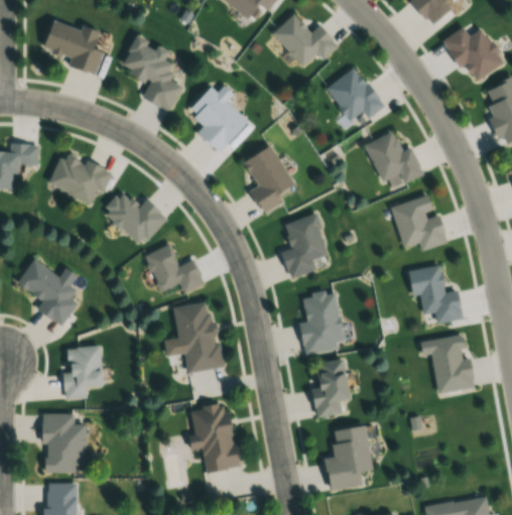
[(222,0),(249,19),(258,6),(268,12),(276,0),(222,0)]
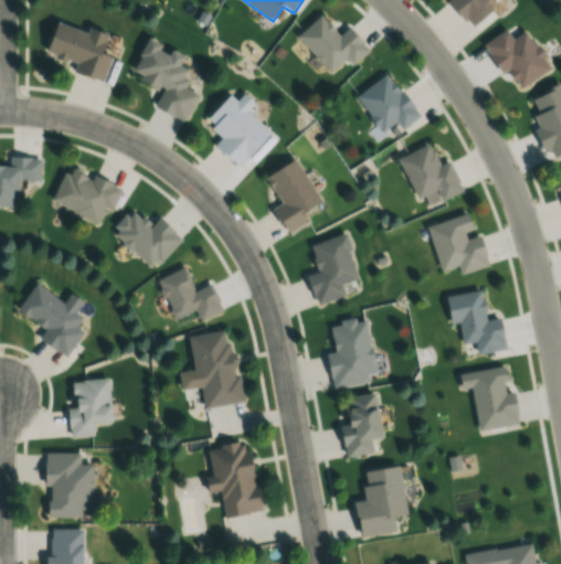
[(450,0),(450,1),(472,29),(496,9),(489,1),(490,0),(450,0)]
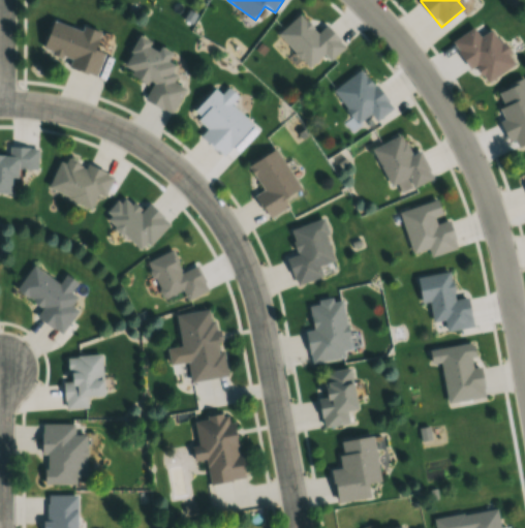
[(279,34),(310,68),(326,54),(331,60),(346,47),(328,26),(318,33),(302,14),(279,34)]
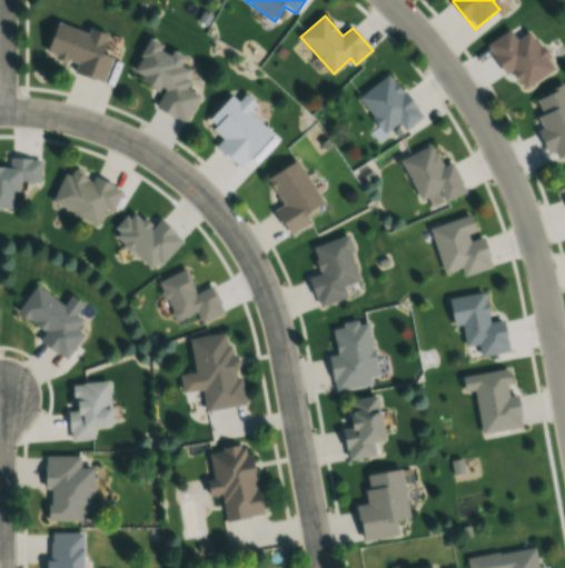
[(118,43),(90,32),(89,35),(57,22),(46,52),(79,65),(76,72),(103,82),(118,43)]
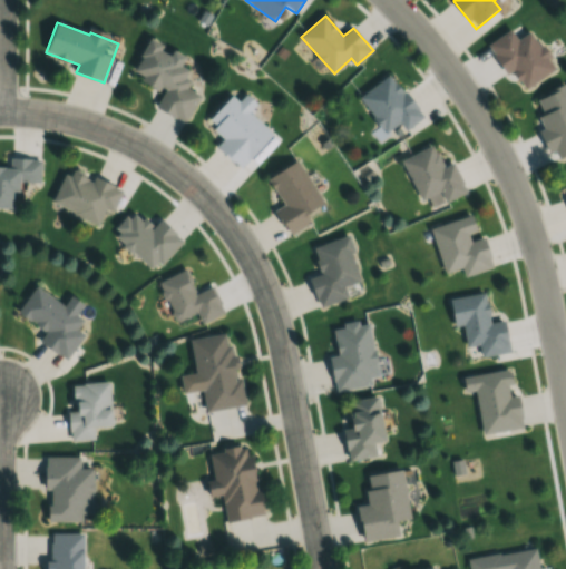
[(526,89),(557,68),(533,31),(519,40),(513,30),(489,46),(508,75),(514,70),(526,89)]
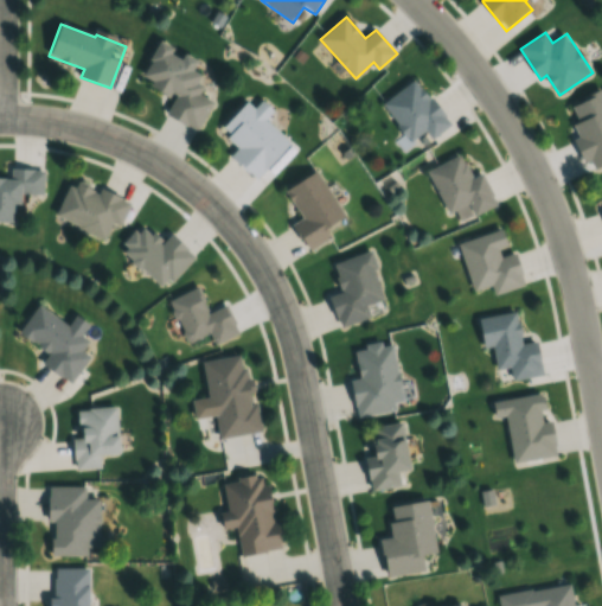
[(142,82),(177,99),(168,116),(199,132),(218,93),(198,84),(204,72),(171,57),(175,49),(161,42),(142,82)]
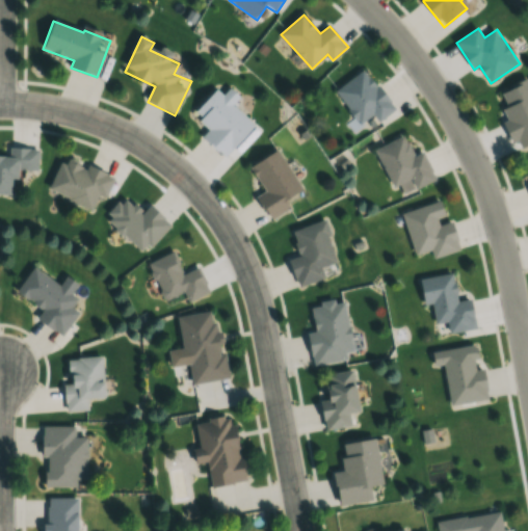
[(337,91),(362,125),(374,115),(379,123),(397,109),(366,69),(337,91)]
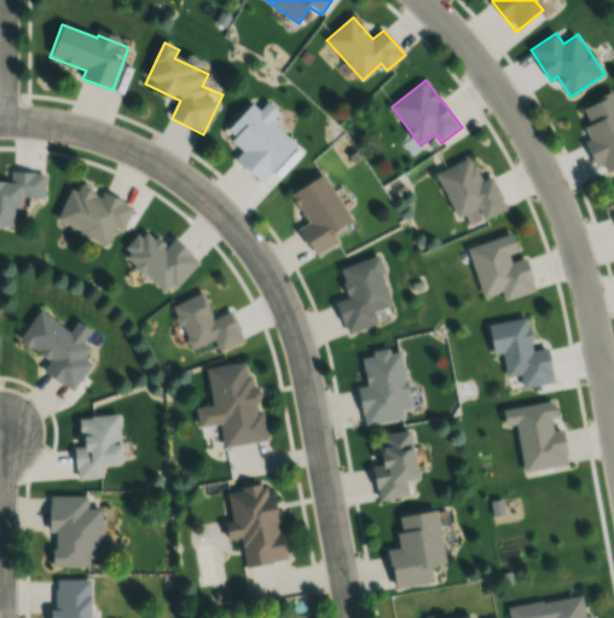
[(613,93),(584,107),(592,126),(585,130),(591,140),(588,143),(602,174),(613,168),(613,93)]
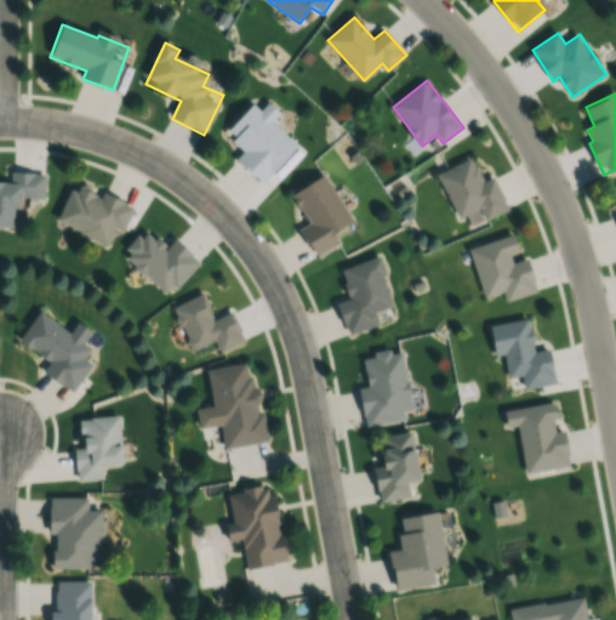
[(239,160),(262,183),(298,146),(254,103),(227,132),(247,152),(239,160)]
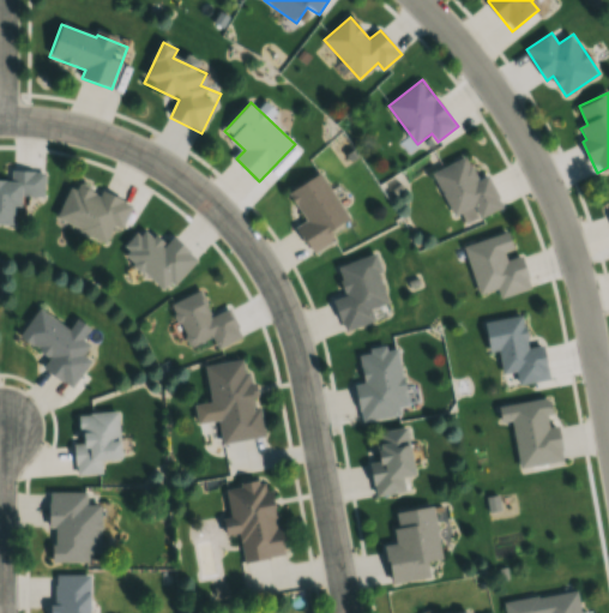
[(436,172),(462,227),(506,208),(490,174),(478,180),(469,157),(436,172)]
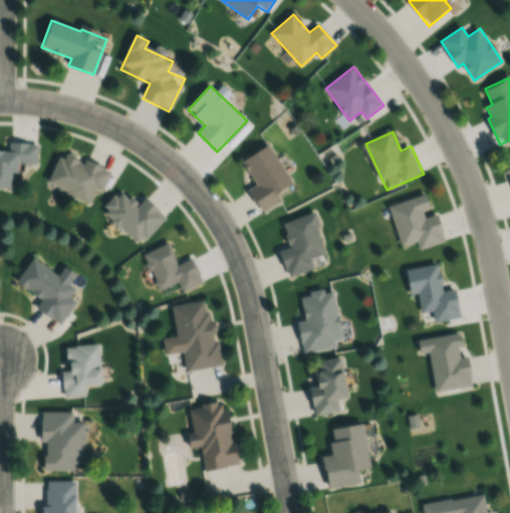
[(0,151),(0,188),(15,189),(16,164),(38,165),(39,144),(11,143),(11,152),(0,151)]
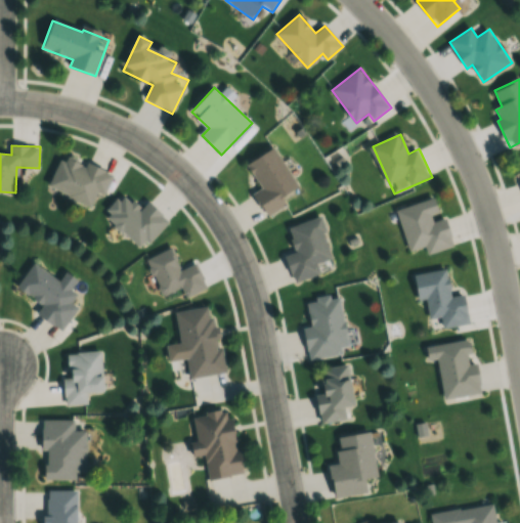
[(299,185),(274,146),(248,164),(263,189),(254,195),(268,217),(287,206),(282,197),(299,185)]
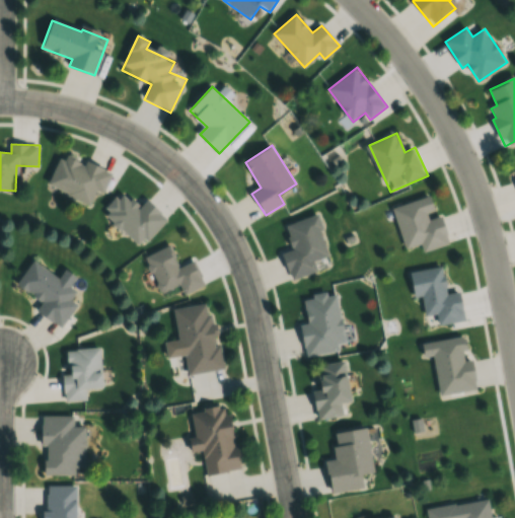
[(50,188),(92,206),(98,191),(104,193),(113,173),(64,153),(50,188)]
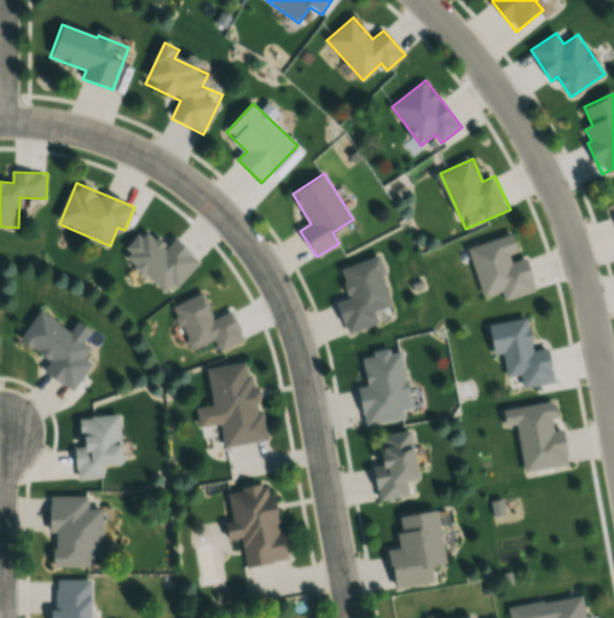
[(177,240),(167,248),(148,230),(125,254),(168,296),(200,261),(177,240)]
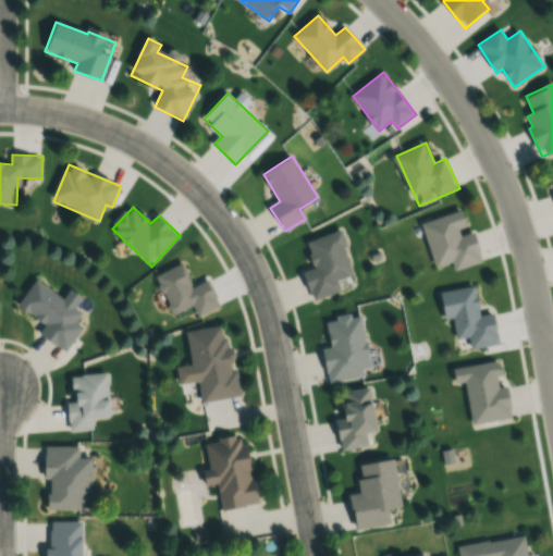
[(456,271),(484,262),(474,229),(469,231),(464,210),(424,223),(438,268),(454,263),(456,271)]
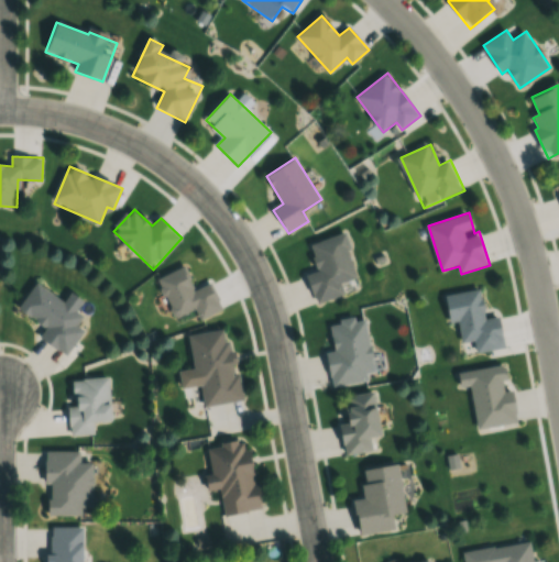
[(317,304),(346,295),(342,282),(359,277),(346,234),(310,244),(318,274),(308,276),(317,304)]
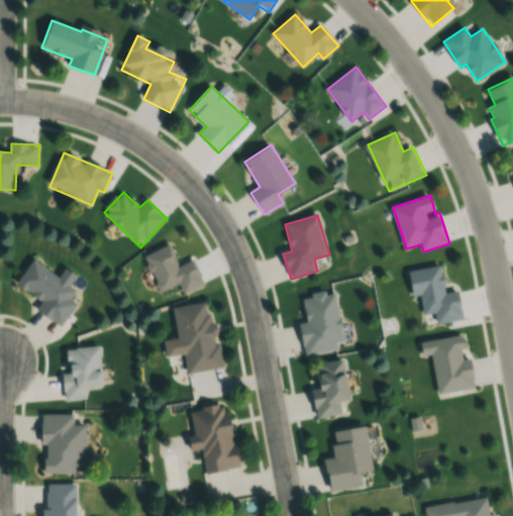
[(196,260),(180,266),(173,245),(146,255),(161,293),(182,286),(185,293),(206,286),(196,260)]
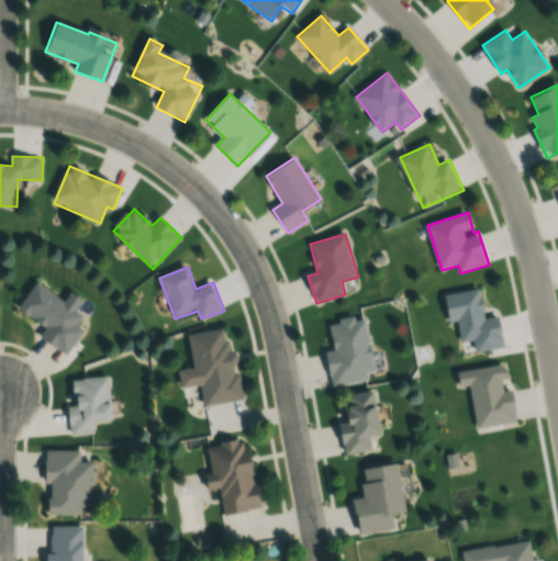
[(85,331),(78,326),(85,316),(78,312),(85,301),(71,293),(65,302),(36,283),(19,310),(48,329),(42,339),(67,356),(85,331)]
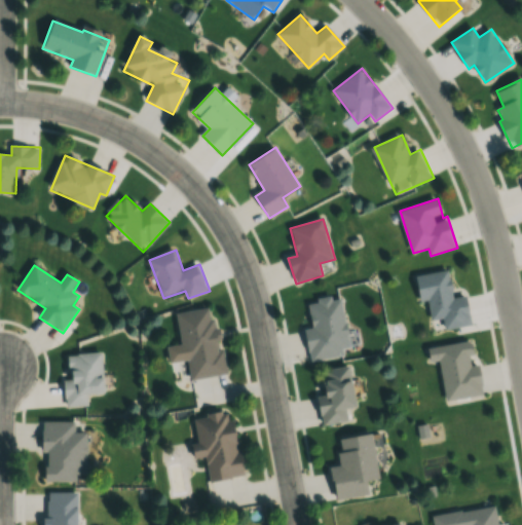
[(421,302),(430,301),(433,321),(444,319),(446,330),(473,325),(468,296),(455,298),(450,271),(416,276),(421,302)]
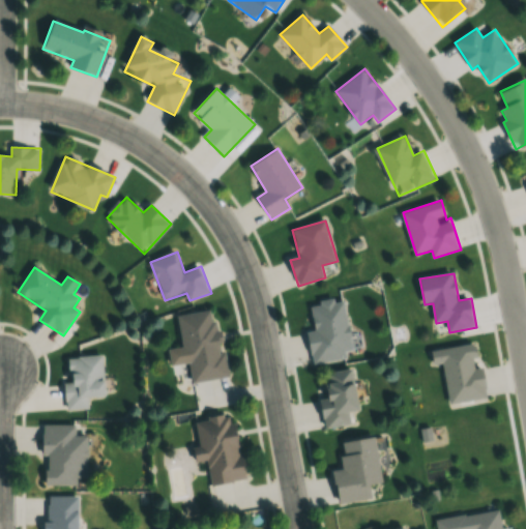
[(314,363),(355,356),(345,299),(312,305),(317,331),(309,333),(314,363)]
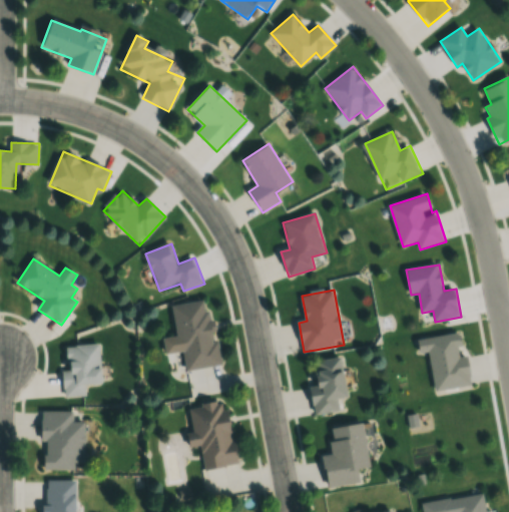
[(184,371),(221,365),(210,300),(174,306),(184,371)]
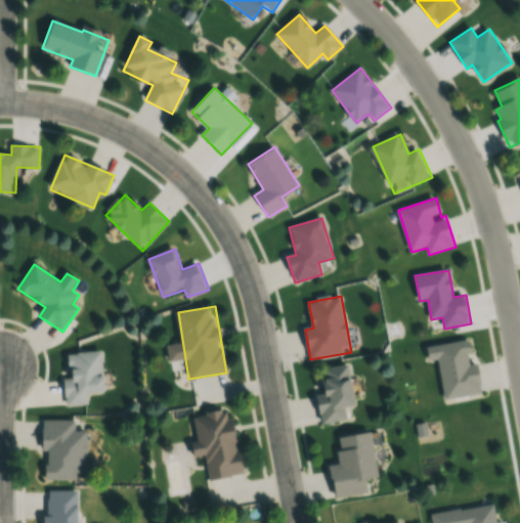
[(482,394),(478,362),(474,362),(471,340),(427,346),(429,362),(440,361),(445,399),(482,394)]
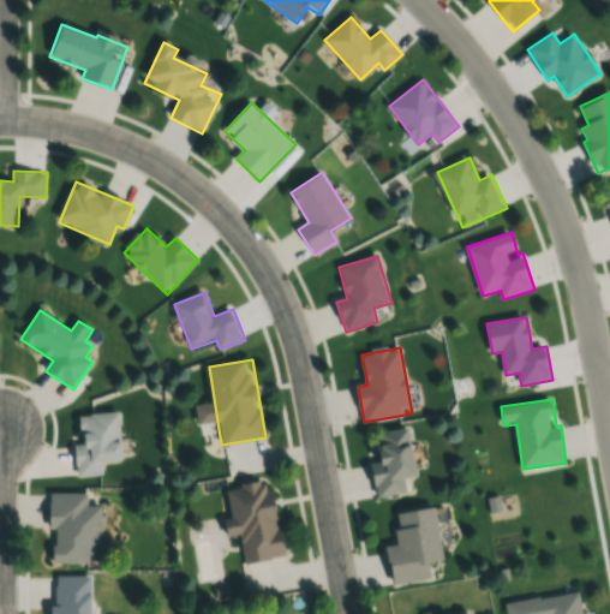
[(120,413),(77,416),(79,477),(105,477),(103,460),(123,459),(120,413)]
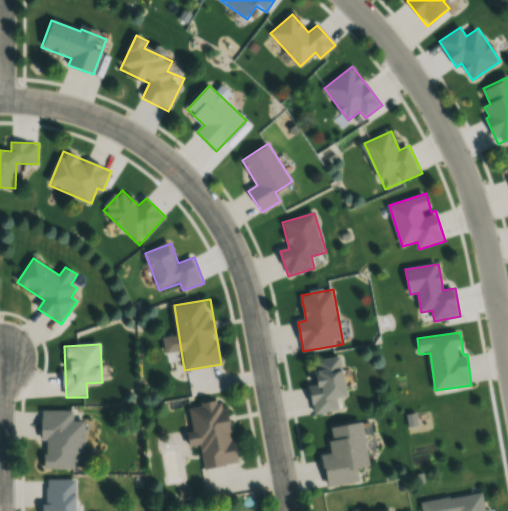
[(314,413),(340,411),(339,397),(346,396),(343,358),(315,359),(317,394),(312,394),(314,413)]
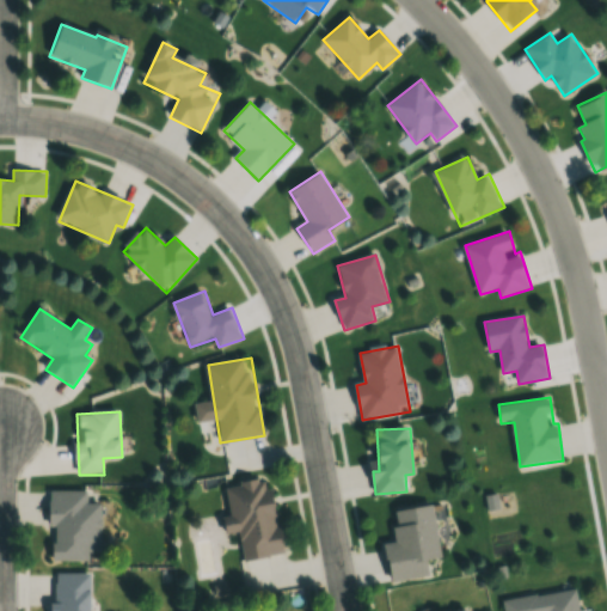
[(286,553),(269,478),(225,488),(232,517),(222,519),(226,535),(240,531),(247,561),(286,553)]
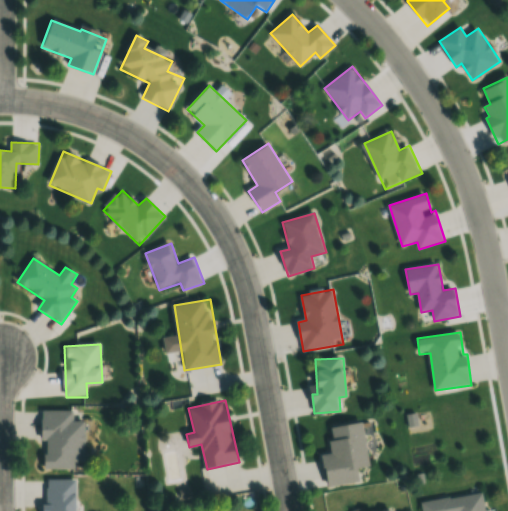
[(76,469),(76,461),(86,461),(86,421),(74,421),(74,411),(43,411),(43,469),(76,469)]
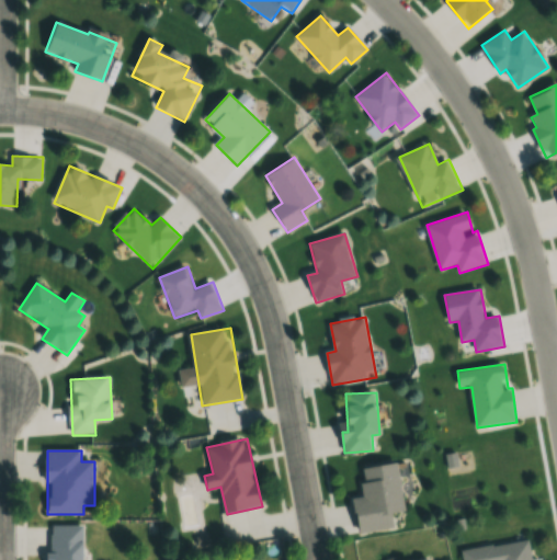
[(407,511),(399,463),(362,468),(366,498),(354,500),(360,533),(394,527),(391,513),(407,511)]
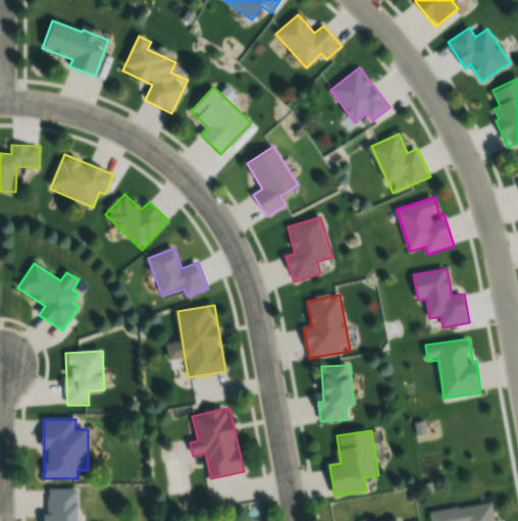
[(43,516),(43,520),(79,520),(80,488),(49,488),(49,516),(43,516)]
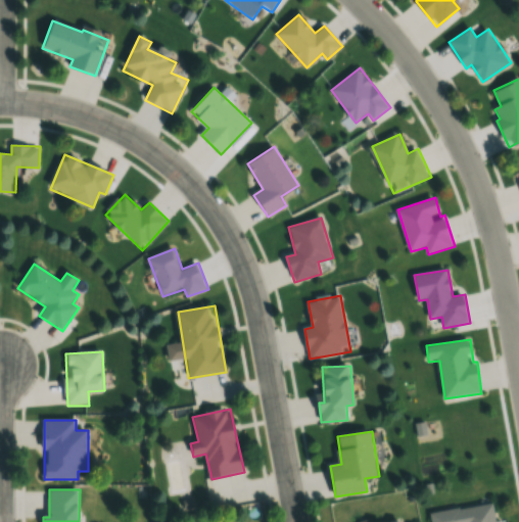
[(497,521),(493,504),(432,514),(433,521),(497,521)]
